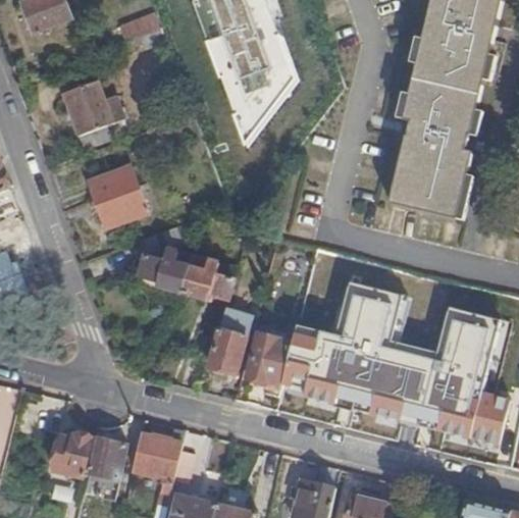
[(33,30),(70,15),(64,0),(21,0),(33,30)]
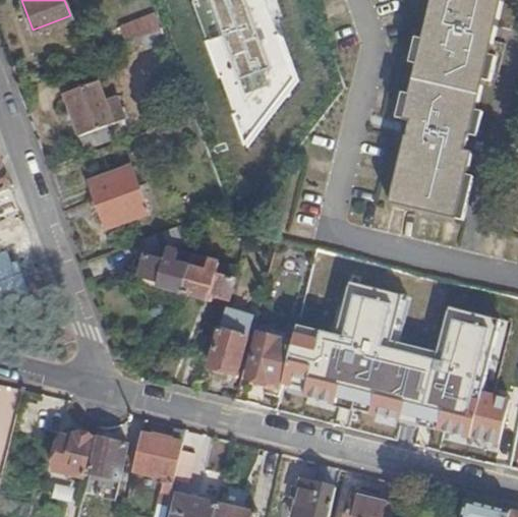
[(160,29),(184,96),(213,85),(181,0),(150,0),(154,11),(160,29)]
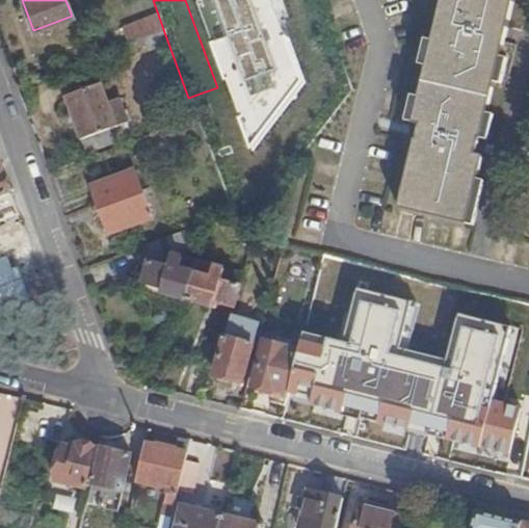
[(438,0),(408,120),(419,122),(416,136),(414,135),(397,205),(464,221),(480,153),(471,151),(475,136),(478,137),(510,0),(438,0)]
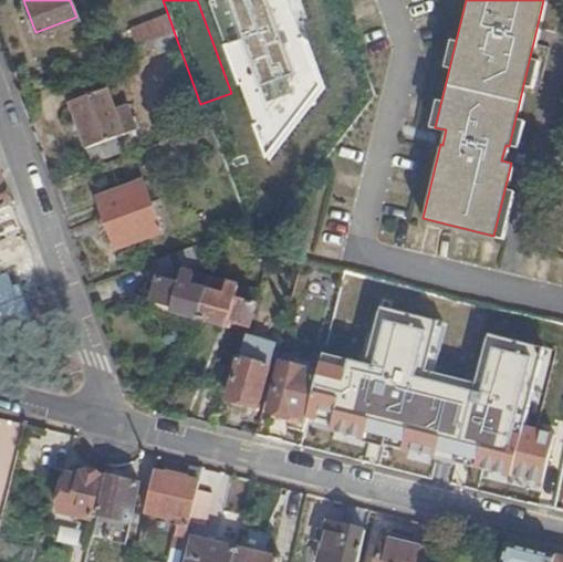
[(129,27),(136,45),(174,31),(167,12),(129,27)]
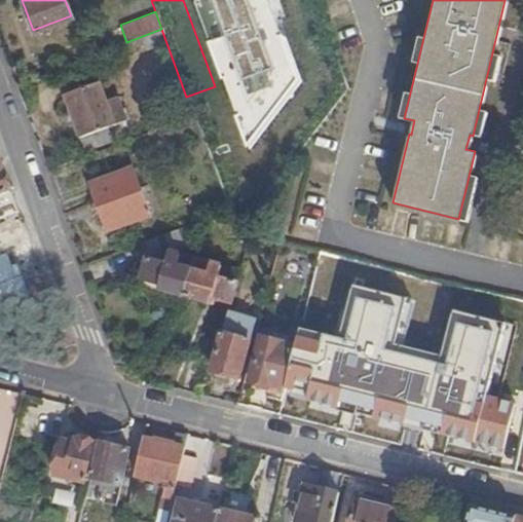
[(82,145),(118,132),(99,78),(62,91),(82,145)]
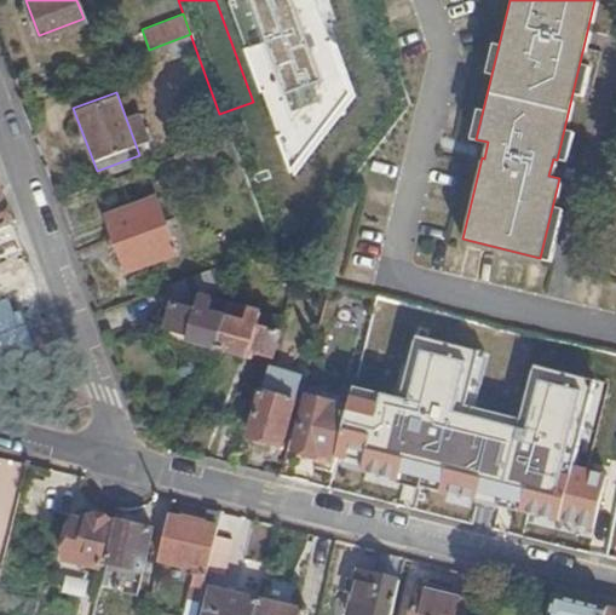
[(0,224),(12,220),(0,189),(0,224)]
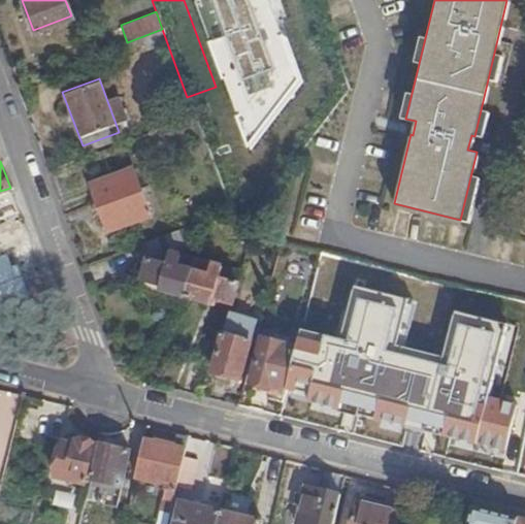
[(131,166),(89,182),(105,227),(148,213),(131,166)]
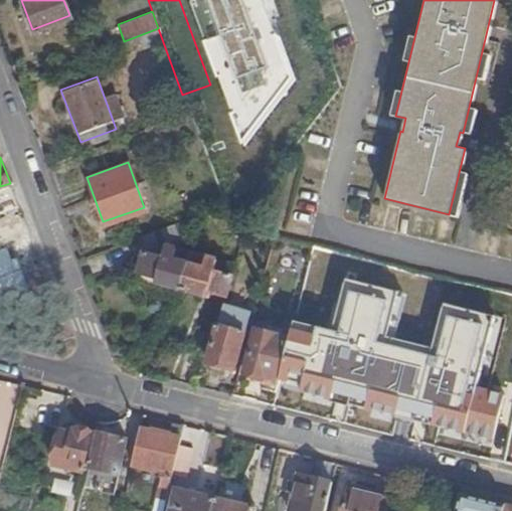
[(17,204),(10,183),(0,186),(0,220),(3,214),(1,209),(17,204)]
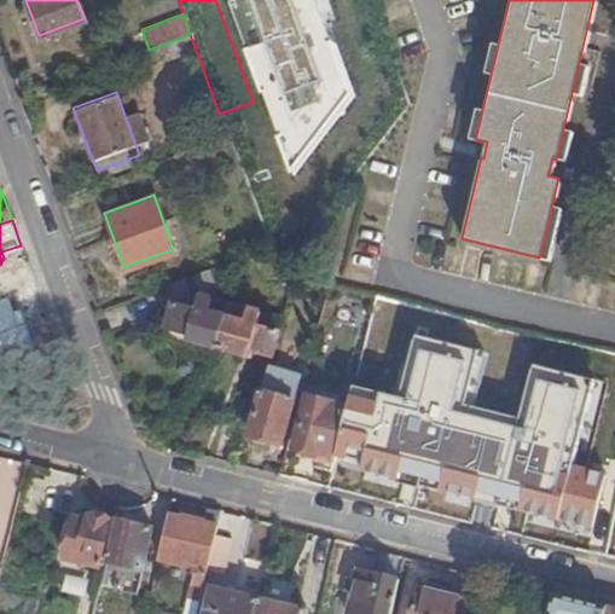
[(212,265),(164,282),(170,297),(218,284),(212,265)]
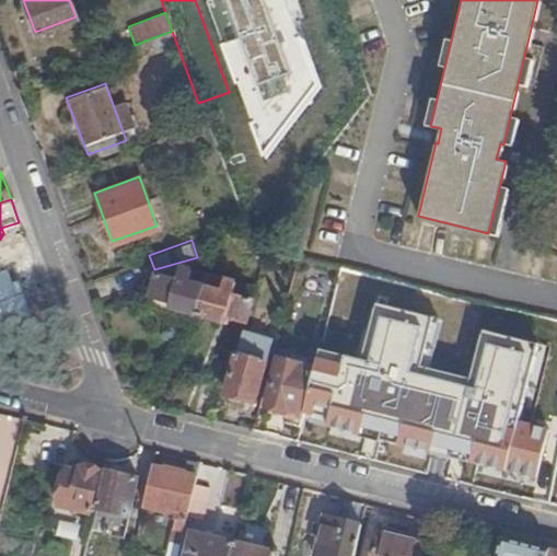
[(173,305),(194,312),(206,271),(177,264),(174,275),(154,270),(149,293),(174,300),(173,305)]
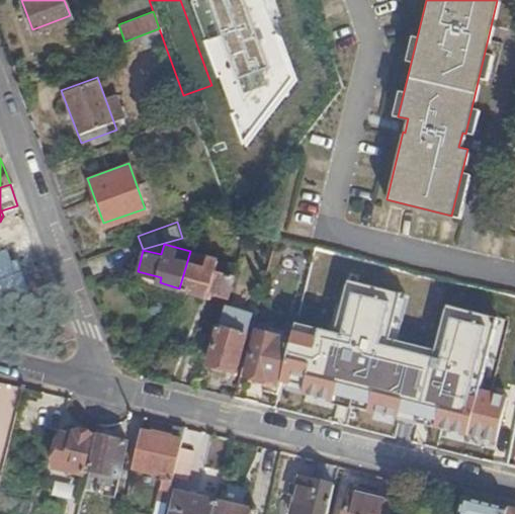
[(317,258),(319,247),(313,245),(310,256),(317,258)]
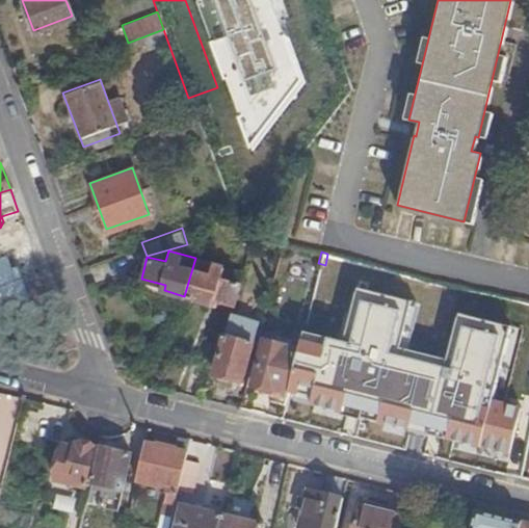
[(231,302),(240,269),(195,258),(184,296),(206,301),(207,296),(231,302)]
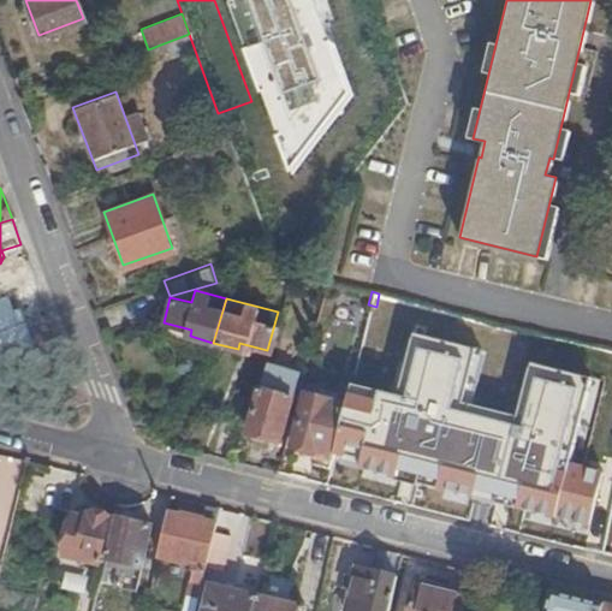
[(296,371),(266,362),(247,429),(277,437),(296,371)]
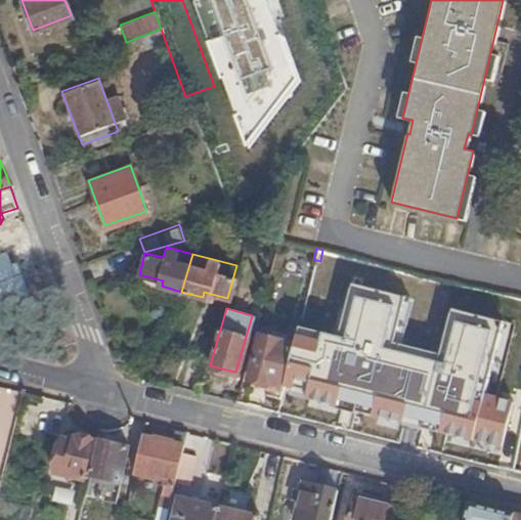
[(189,359),(205,363),(213,334),(198,331),(189,359)]
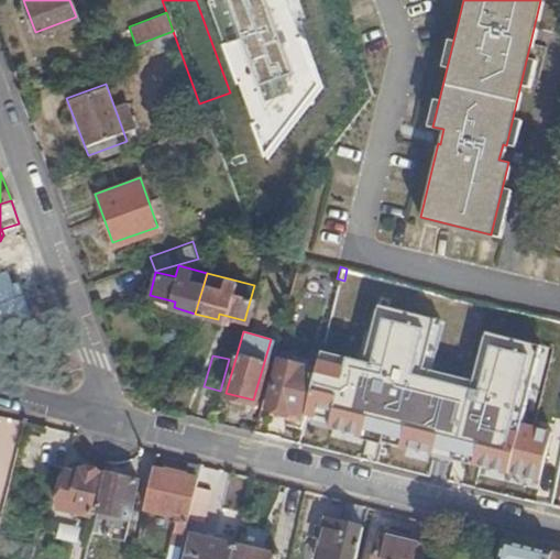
[(303,414),(304,408),(315,365),(277,357),(266,404),(303,414)]
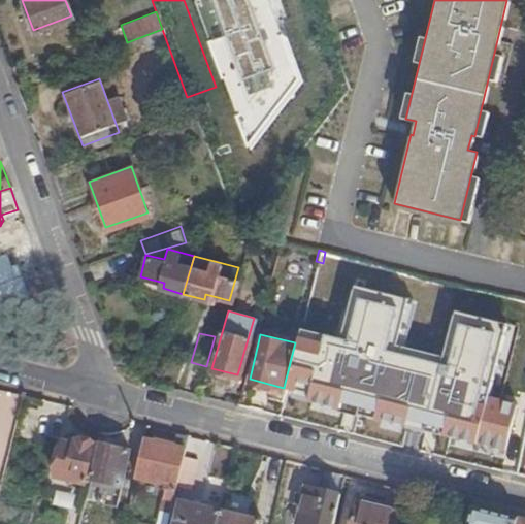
[(335,396),(346,354),(296,340),(295,342),(285,383),(335,396)]
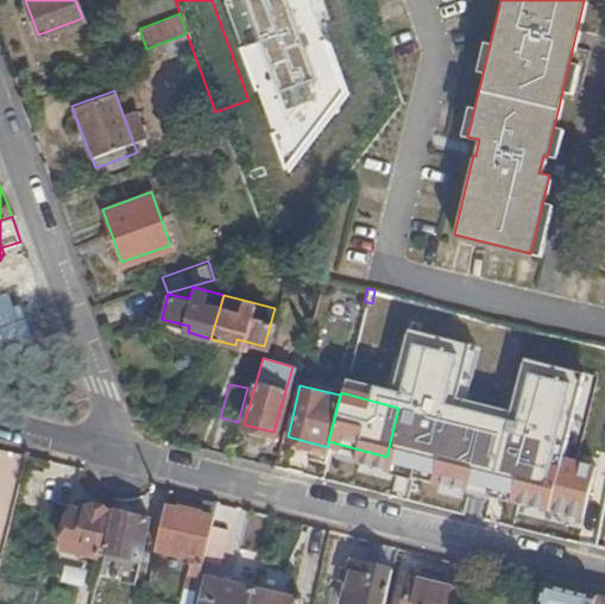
[(529,445),(453,427),(442,471),(520,489),(529,445)]
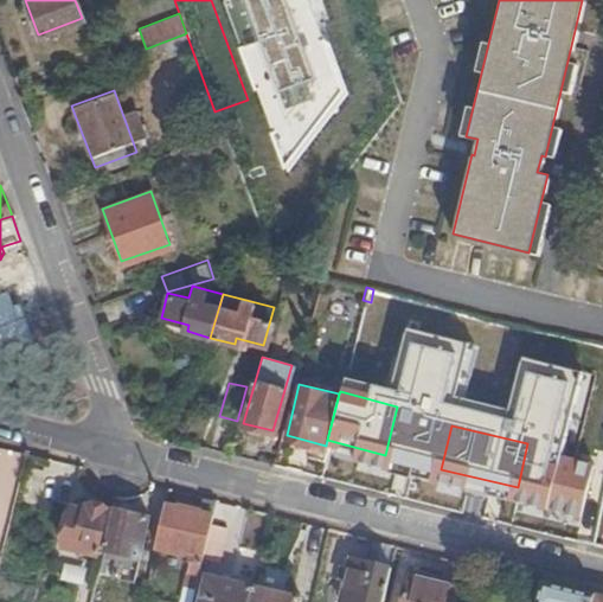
[(570,501),(600,508),(602,494),(602,479),(577,473),(570,501)]
